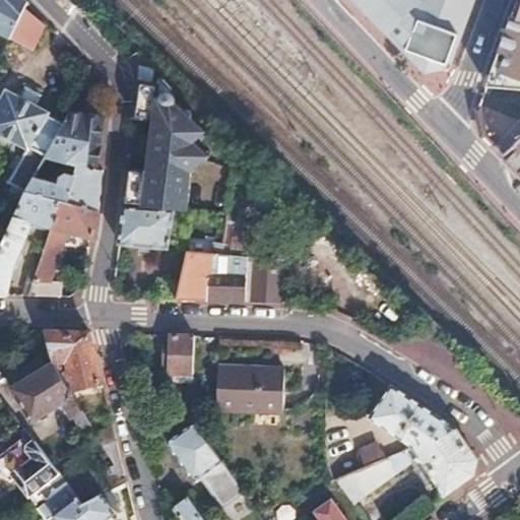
[(0,0),(0,31),(1,33),(0,33),(0,57),(9,38),(22,8),(25,2),(23,0),(0,0)]
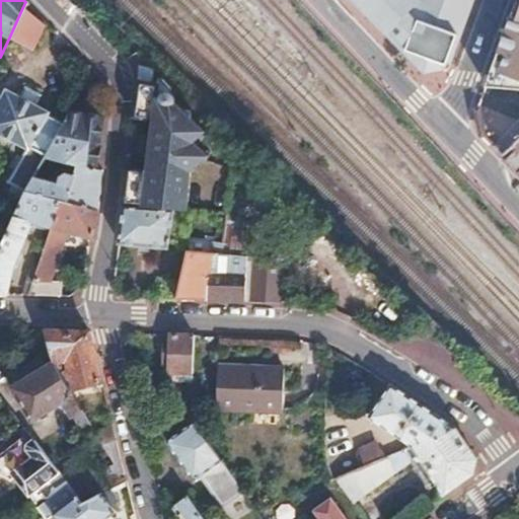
[(342,0),(375,34),(420,74),(444,71),(471,0),(342,0)]
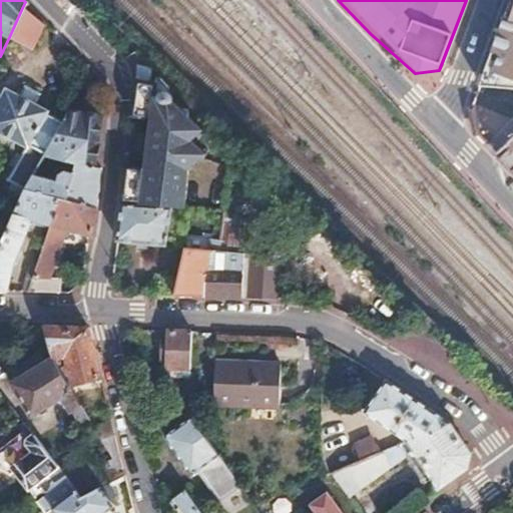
[(512,0),(484,76),(512,84),(512,0)]
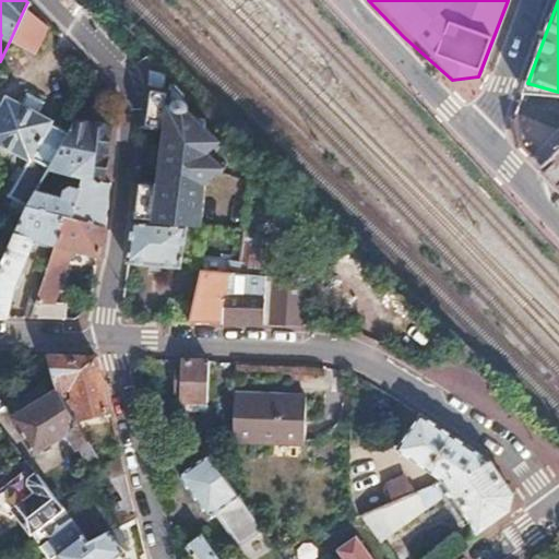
[(24,9),(10,40),(31,50),(43,25),(24,9)]
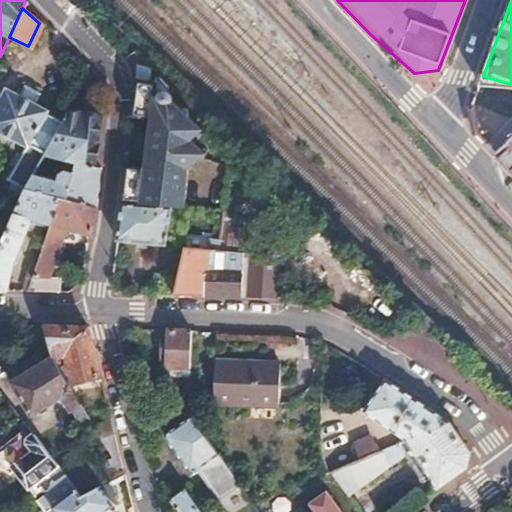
[(154,85),(135,80),(131,115),(160,125),(158,143),(182,149),(193,138),(196,134),(186,122),(187,121),(179,112),(175,111),(176,108),(173,104),(169,103),(169,101),(168,99),(164,96),(161,95),(162,92),(157,87),(154,86),(154,85)]
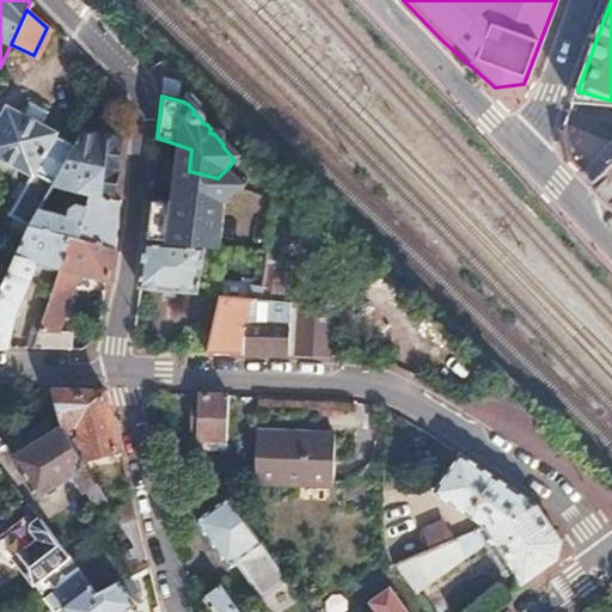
[(8,109),(0,123),(0,159),(29,175),(6,215),(12,219),(8,225),(24,234),(28,228),(38,209),(54,185),(72,150),(54,140),(56,135),(40,127),(46,115),(31,108),(25,118),(8,109)]
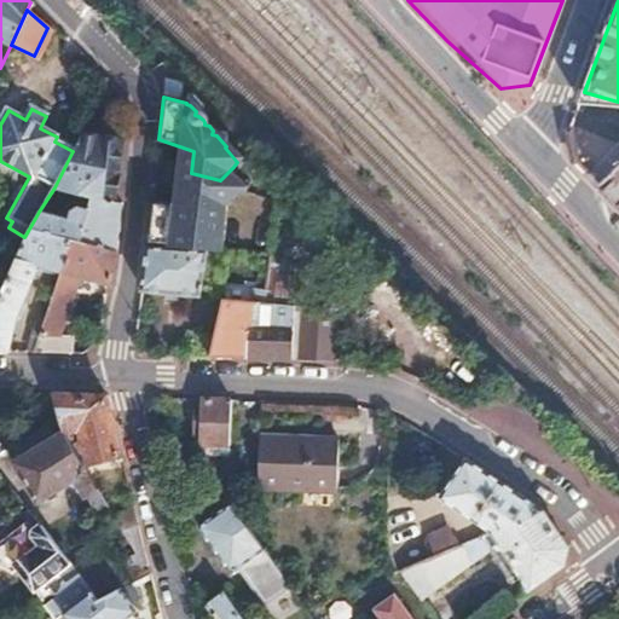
[(73,151),(55,187),(87,195),(115,201),(121,143),(81,136),(73,151)]
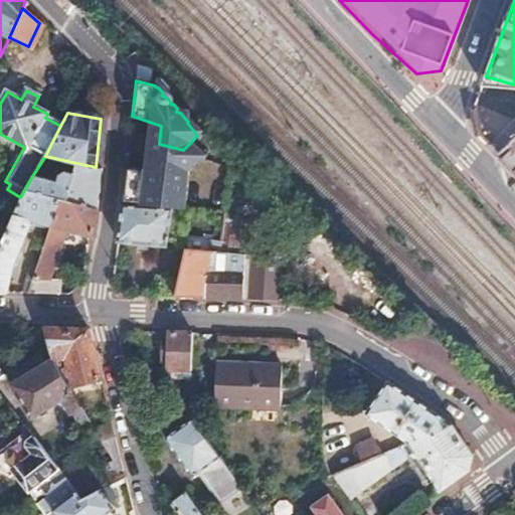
[(514,139),(498,156),(514,173),(514,139)]
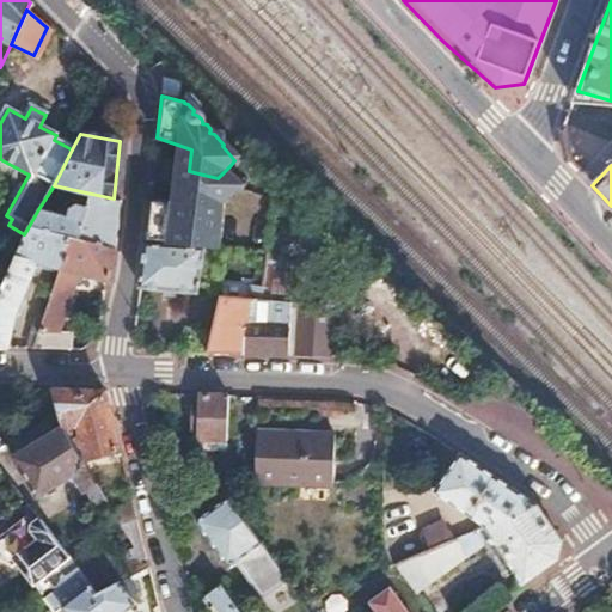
[(184,207),(151,199),(146,242),(204,252),(218,255),(222,209),(207,193),(187,188),(184,207)]
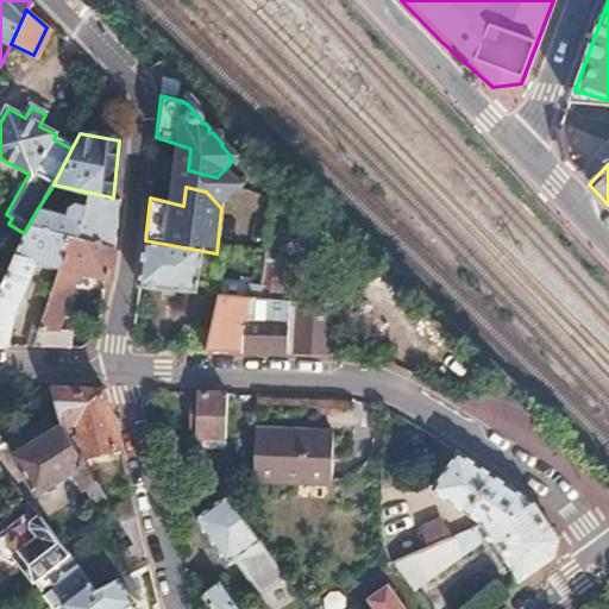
[(38,208),(27,227),(70,238),(115,249),(121,200),(113,198),(86,192),(83,205),(75,202),(68,208),(67,215),(38,208)]
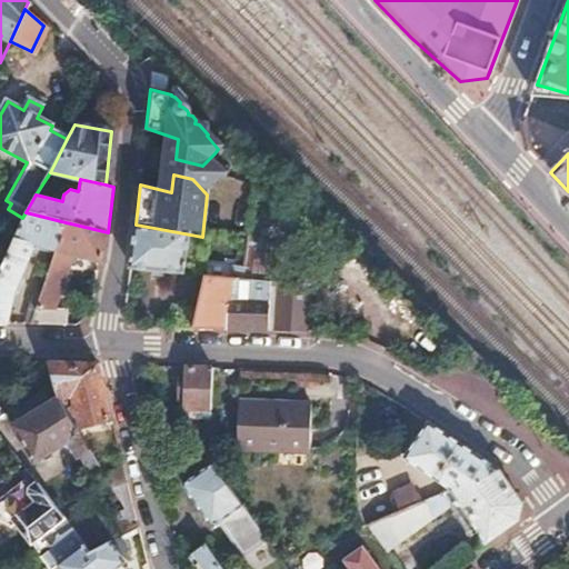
[(247,245),(243,275),(299,281),(302,250),(261,246),(262,237),(267,238),(273,187),(253,185),(247,245)]
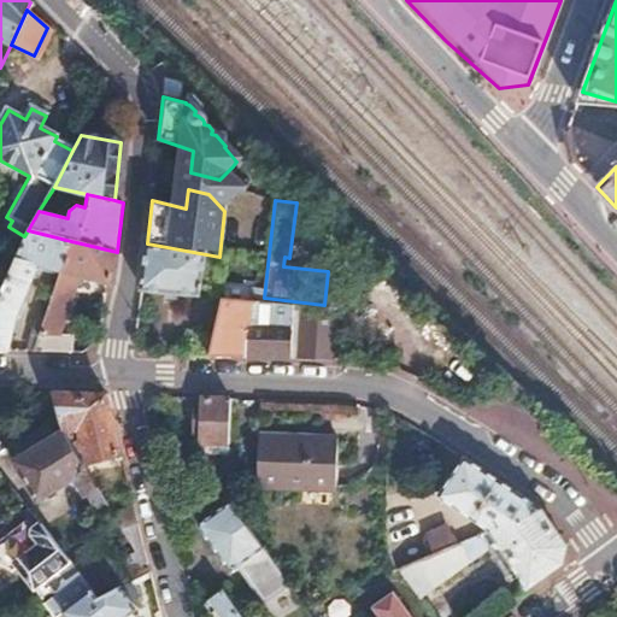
[(0,287),(0,350),(6,350),(12,318),(34,271),(35,262),(60,269),(71,241),(28,230),(24,236),(0,287)]
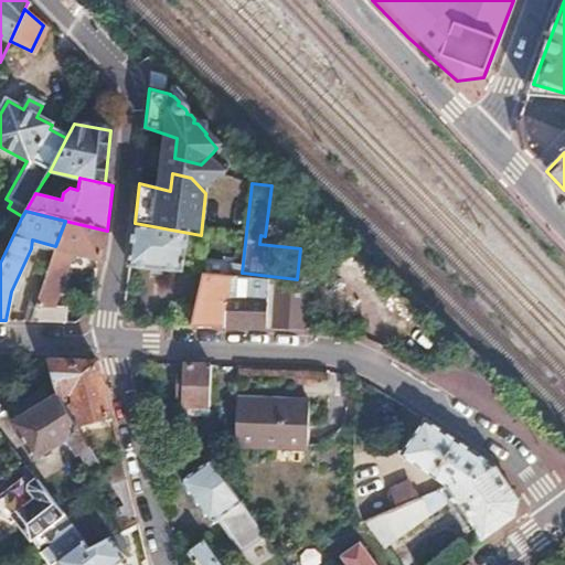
[(33,309),(29,321),(65,322),(67,306),(53,306),(73,252),(97,258),(103,259),(107,231),(65,221),(55,246),(39,292),(33,309)]
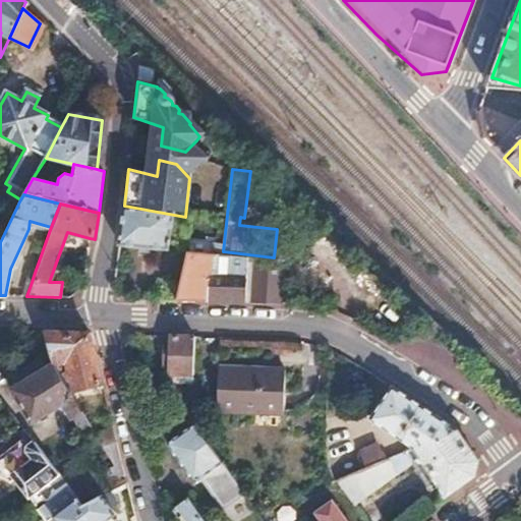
[(124,206),(119,245),(169,248),(174,215),(124,206)]
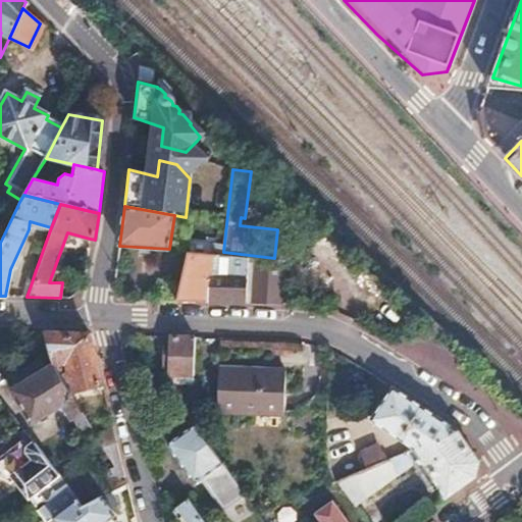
[(188,252),(176,302),(204,303),(206,273),(225,273),(224,256),(222,256),(188,252)]
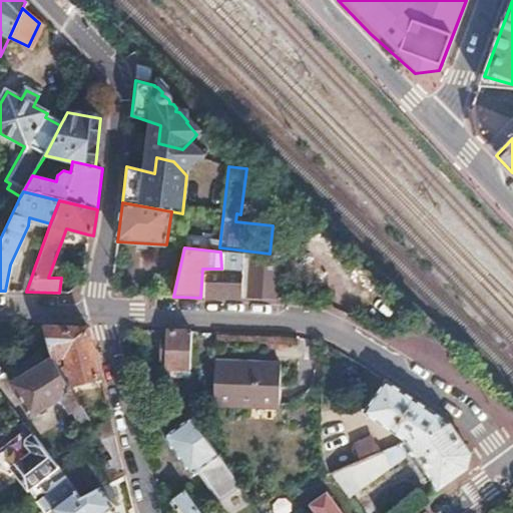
[(202,269),(200,298),(240,299),(241,259),(241,253),(220,251),(221,269),(202,269)]
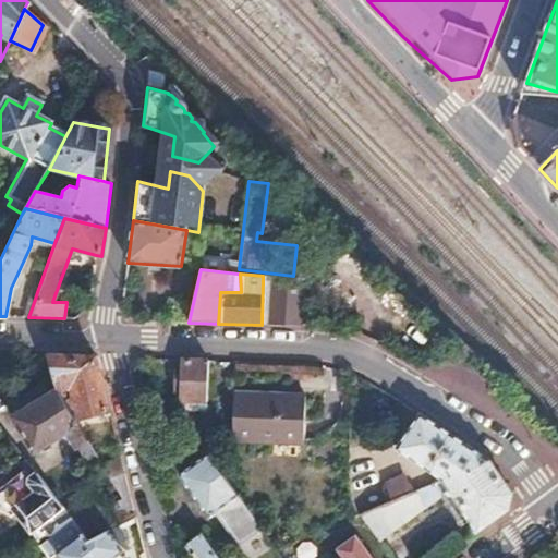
[(263,276),(263,281),(269,282),(268,325),(300,326),(300,324),(302,280),(263,276)]
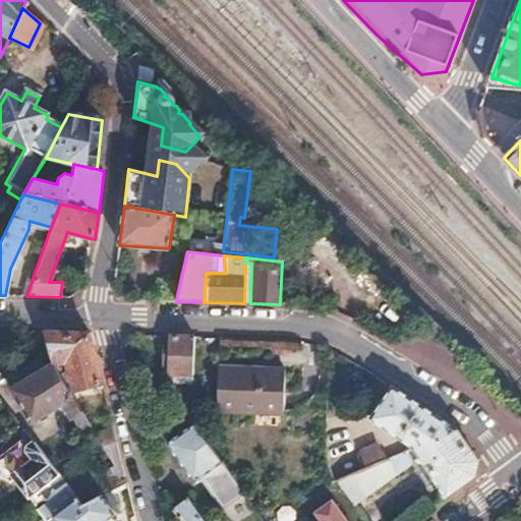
[(30,268),(24,283),(31,285),(36,270),(30,268)]
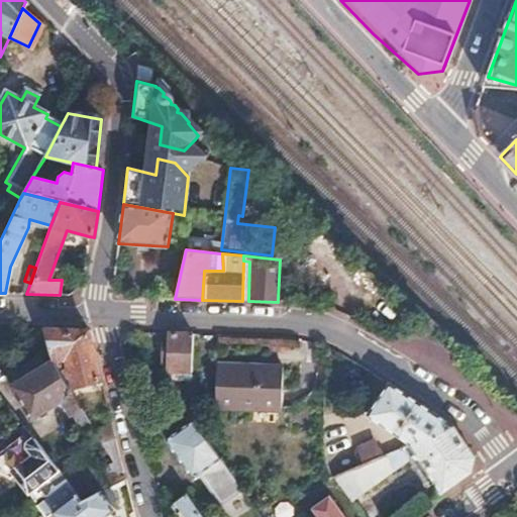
[(24,281),(20,294),(26,294),(30,283),(24,281)]
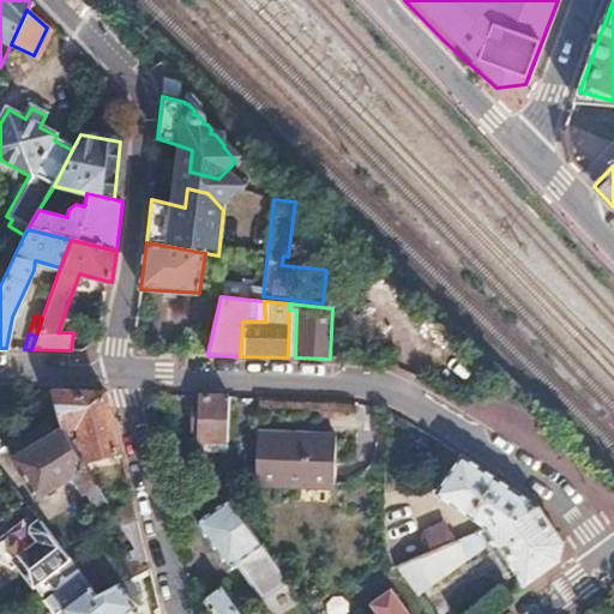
[(104,392),(55,391),(64,429),(80,426),(89,459),(120,452),(104,392)]
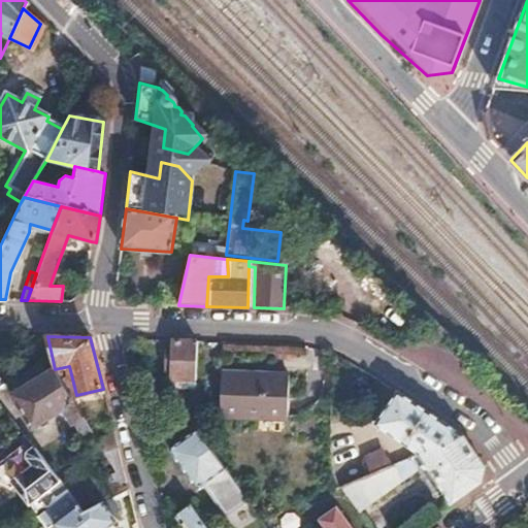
[(171,340),(170,378),(196,380),(197,341),(171,340)]
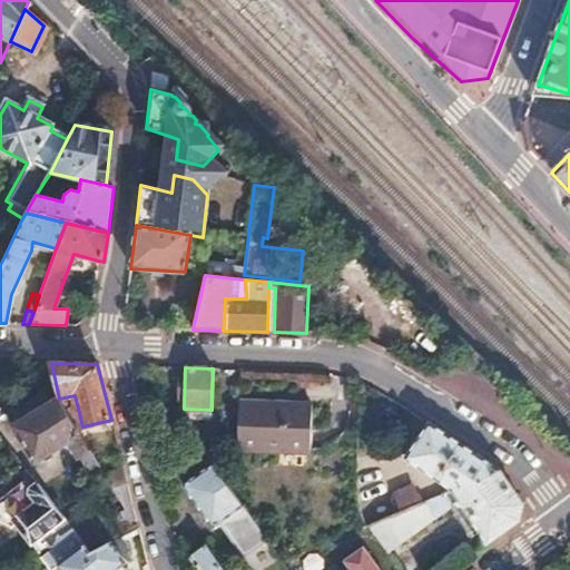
[(19,422),(12,425),(33,463),(70,441),(88,472),(99,467),(71,419),(66,410),(59,399),(50,403),(45,394),(15,413),(19,422)]
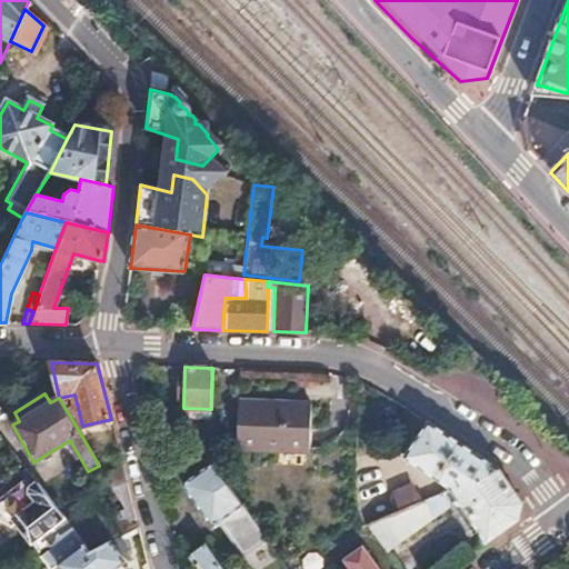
[(240,401),(239,450),(310,452),(311,403),(240,401)]
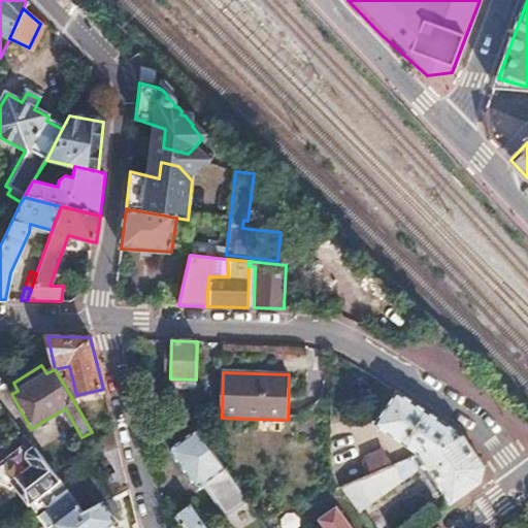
[(66,377),(61,380),(66,388),(70,385),(66,377)]
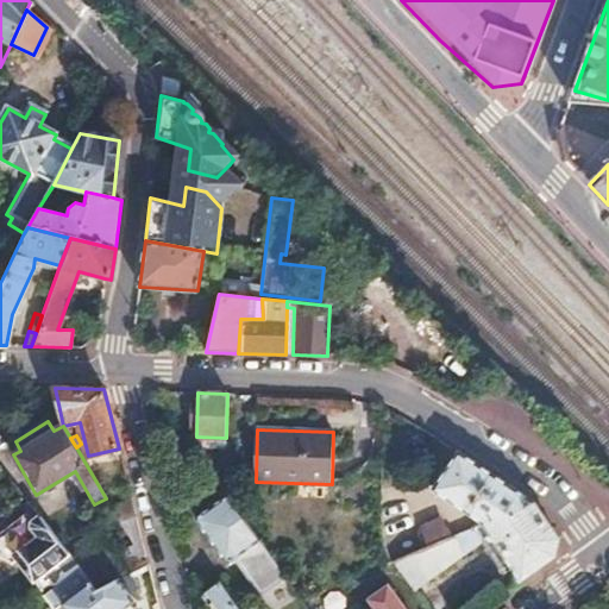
[(458,453),(433,490),(484,525),(534,504),(458,453)]
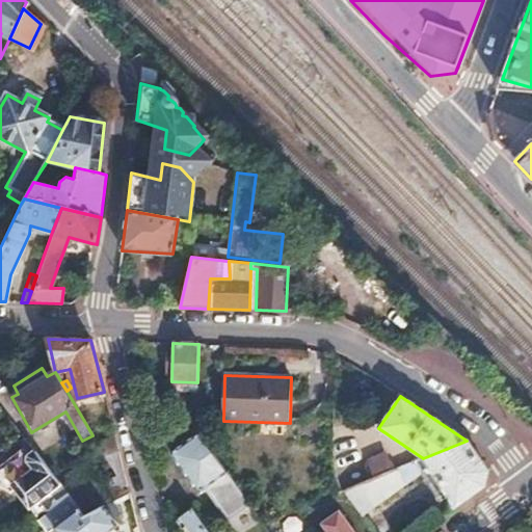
[(198,432),(170,453),(198,493),(207,487),(228,521),(249,505),(220,463),(198,432)]
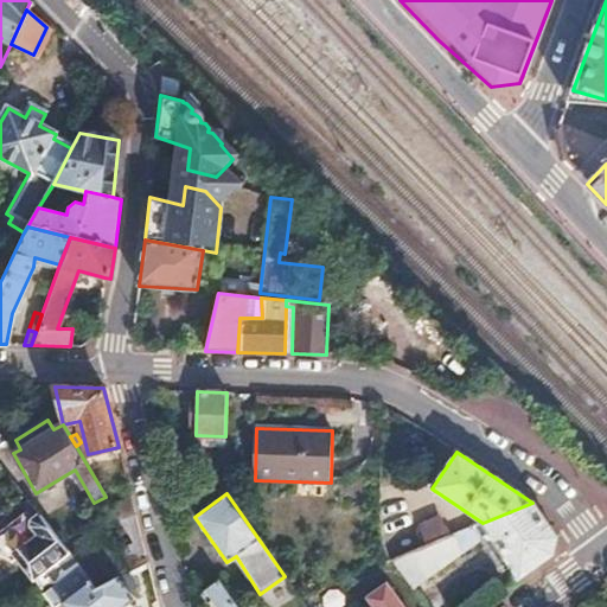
[(132,499),(110,505),(136,549),(144,547),(132,499)]
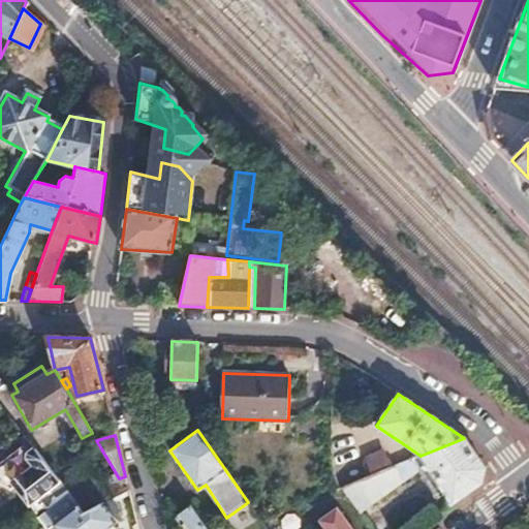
[(374,474),(342,488),(351,501),(361,514),(418,473),(437,499),(444,494),(452,504),(480,485),(485,470),(464,438),(421,456),(391,468),(374,474)]
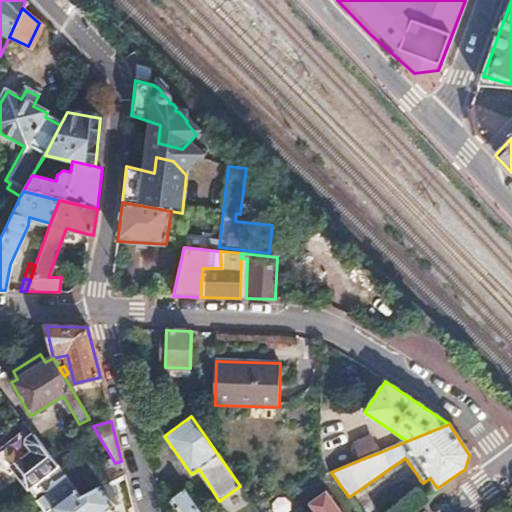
[(24,457),(13,465),(30,486),(36,494),(40,492),(47,491),(68,475),(65,471),(58,463),(34,433),(29,437),(29,441),(36,450),(25,459),(24,457)]
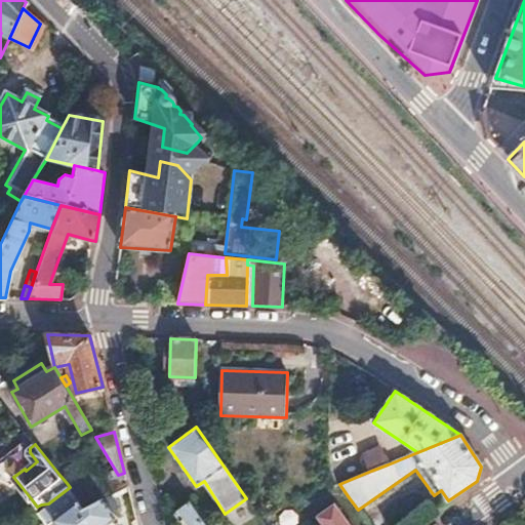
[(358,447),(342,453),(353,477),(368,471),(358,447)]
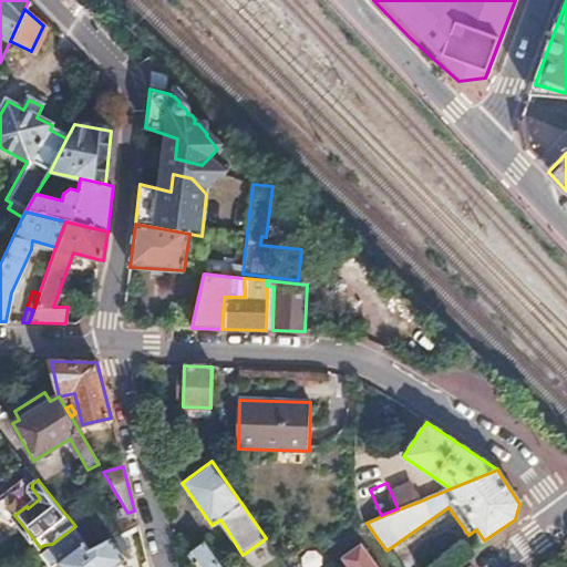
[(412,484),(394,492),(401,508),(419,502),(412,484)]
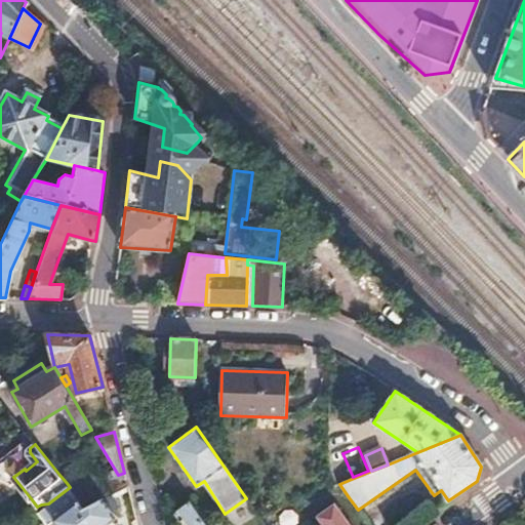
[(92,467),(67,483),(70,487),(84,507),(104,498),(113,494),(92,467)]
